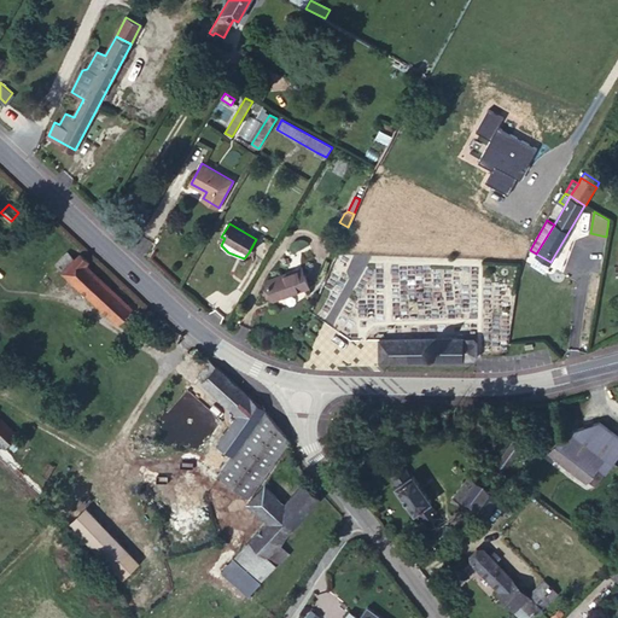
[(117,322),(130,308),(86,264),(89,261),(81,254),(76,260),(69,252),(57,266),(117,322)]
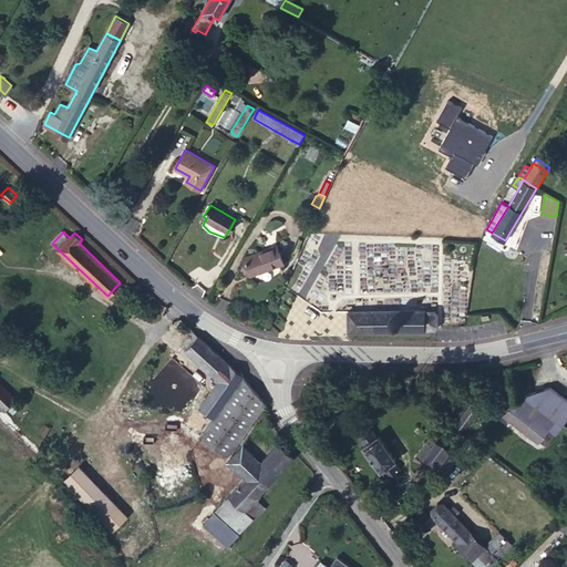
[(498,245),(502,239),(490,233),(486,238),(498,245)]
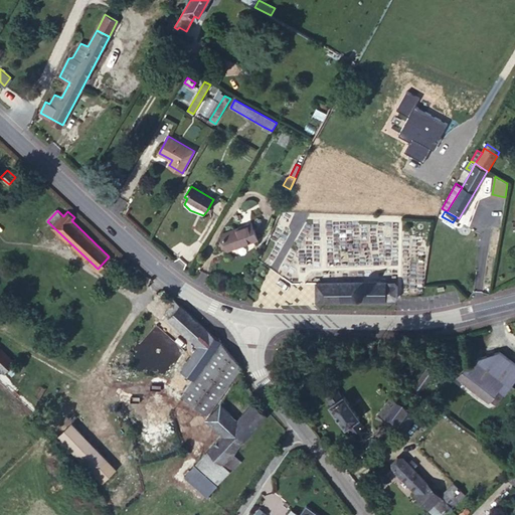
[(258,238),(251,223),(222,234),(228,249),(258,238)]
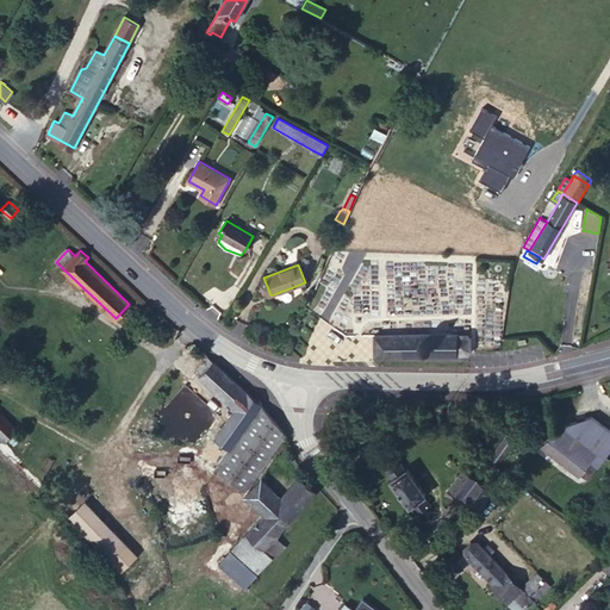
[(458,355),(458,354),(468,354),(472,350),(471,337),(468,334),(458,335),(458,334),(374,335),(375,356),(458,355)]
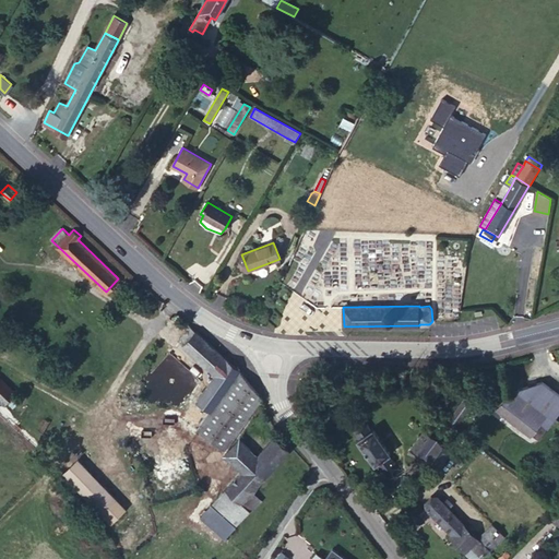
[(197,331),(191,326),(179,341),(216,375),(198,402),(211,412),(240,371),(197,331)]
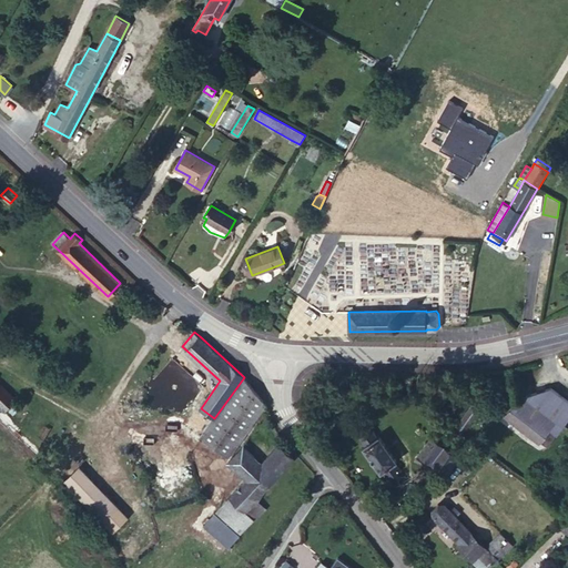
[(266,404),(244,377),(214,418),(201,437),(229,457),(266,404)]
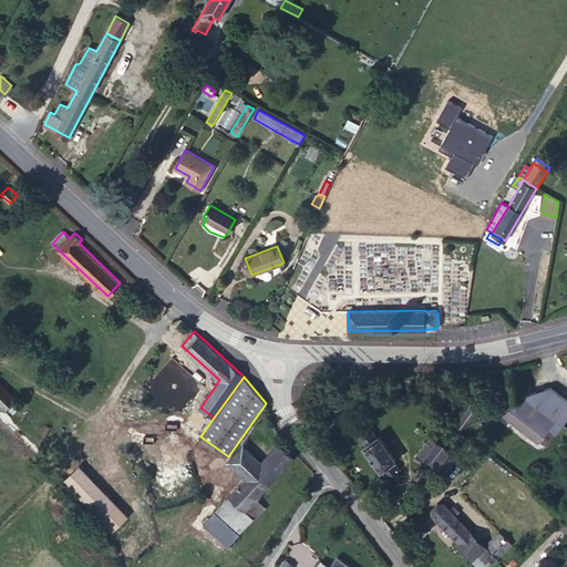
[(14,398),(0,383),(0,404),(4,409),(14,398)]
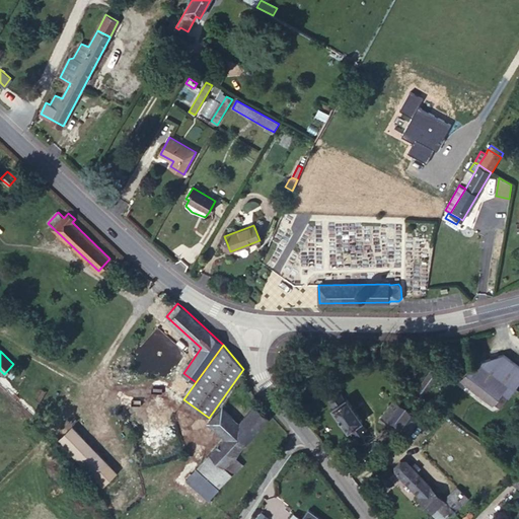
[(510,396),(518,383),(518,365),(504,355),(473,364),(461,379),(494,403),(504,391),(510,396)]
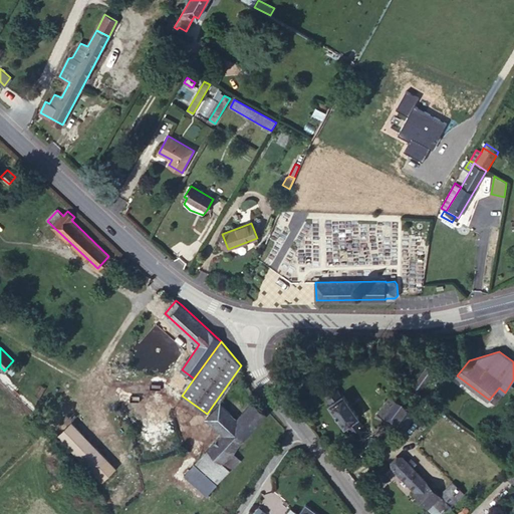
[(414,388),(420,392),(432,374),(426,369),(414,388)]
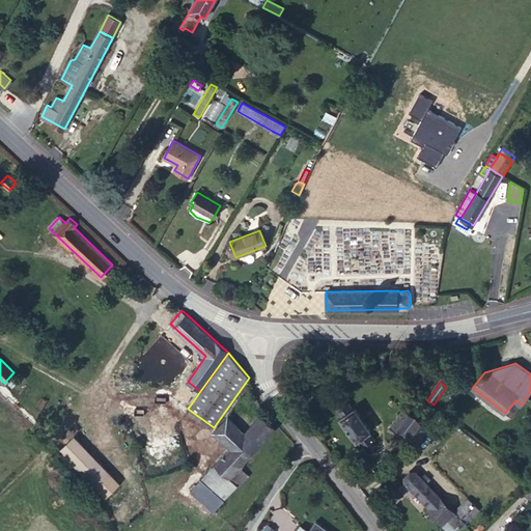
[(434,404),(427,400),(422,408),(428,412),(434,404)]
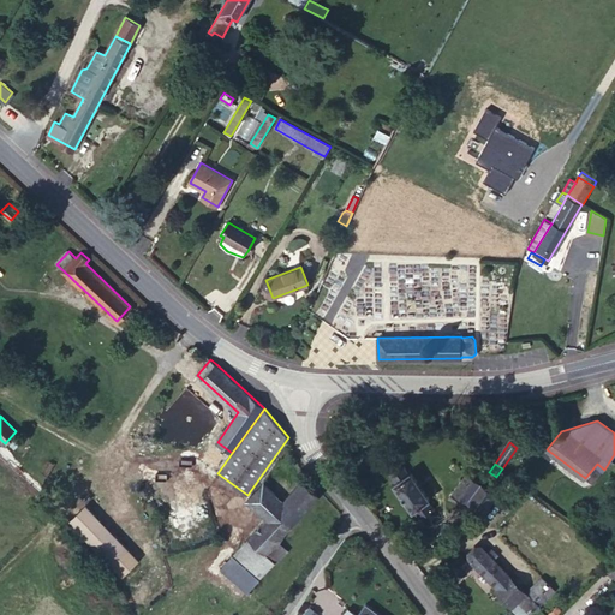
[(597,464),(585,478),(593,484),(604,470),(597,464)]
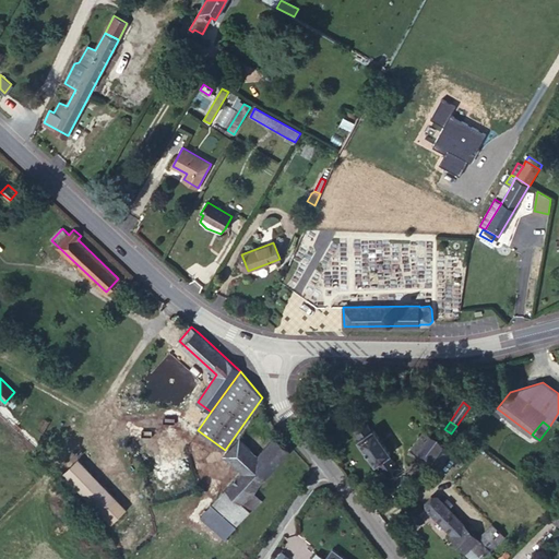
[(389,455),(391,453),(373,429),(371,430),(366,423),(354,431),(359,438),(358,440),(376,464),(377,463),(382,471),(394,462),(389,455)]
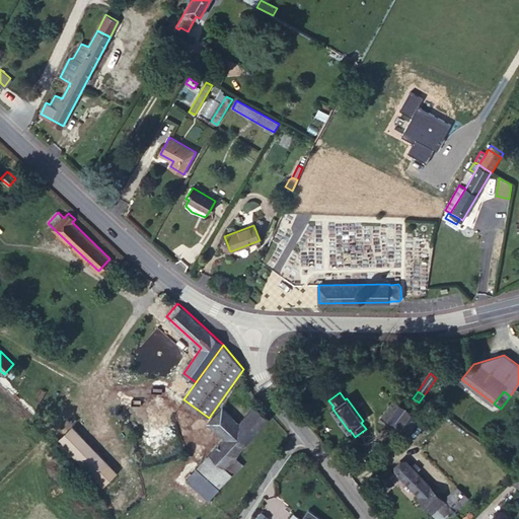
[(394,400),(379,421),(391,429),(394,425),(406,409),(394,400)]
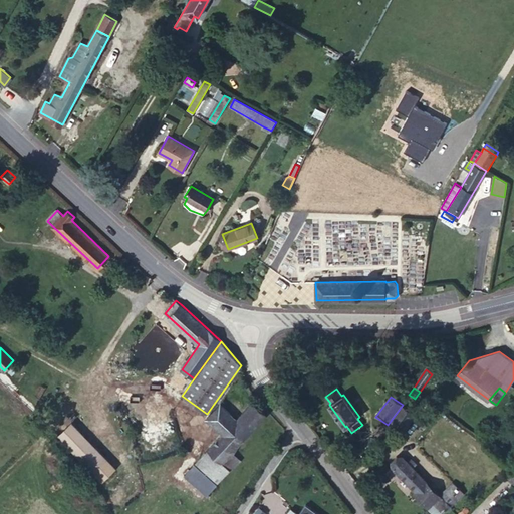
[(223,434),(194,465),(216,485),(230,470),(229,469),(223,463),(231,453),(267,415),(253,402),(237,419),(223,434)]
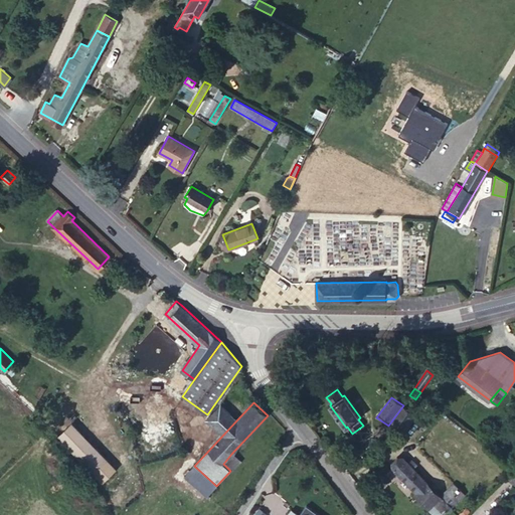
[(221,404),(207,418),(223,435),(237,419),(221,404)]
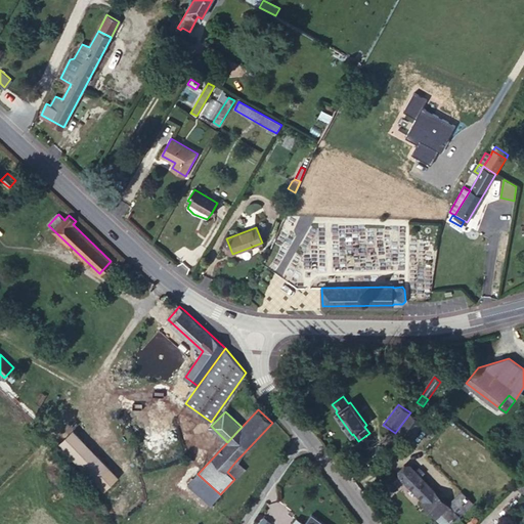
[(410,412),(398,429),(413,442),(427,425),(410,412)]
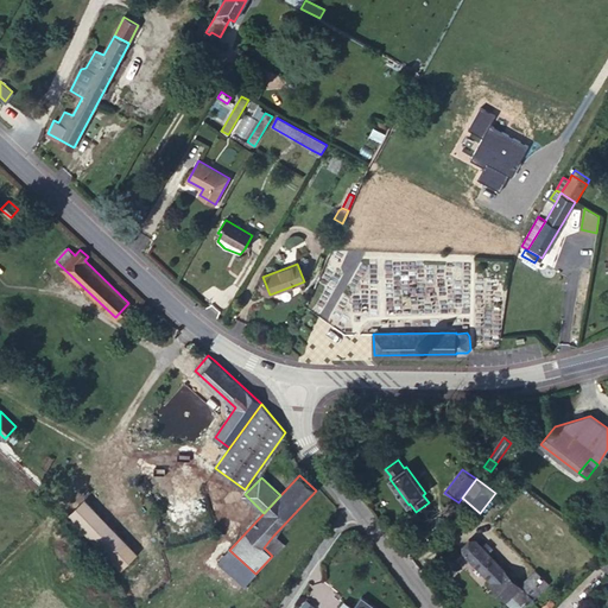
[(137,553),(86,500),(70,514),(121,568),(137,553)]
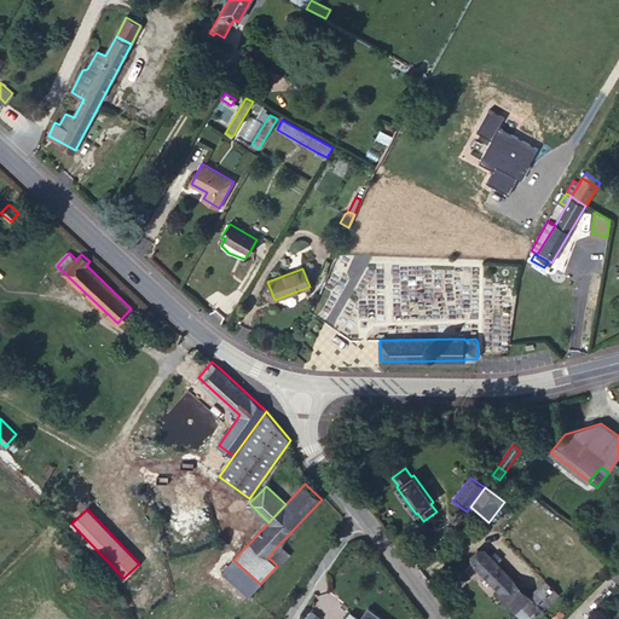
[(287,553),(278,545),(268,557),(276,565),(287,553)]
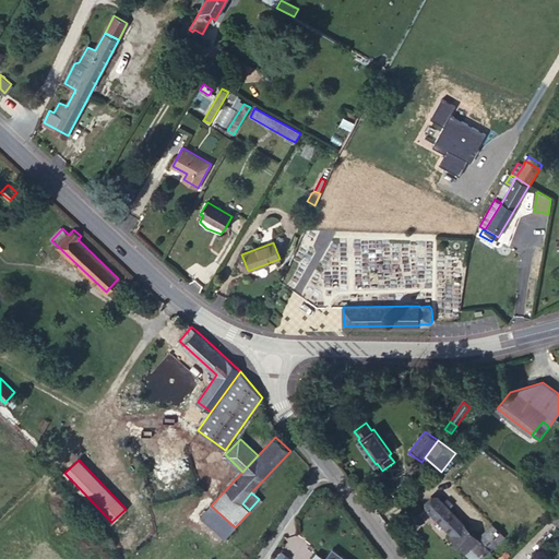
[(443,501),(438,497),(423,507),(448,534),(450,536),(460,546),(456,549),(466,558),(484,558),(487,557),(488,555),(491,551),(495,549),(492,547),(503,536),(492,524),(478,538),(471,531),(467,526),(449,508),(443,501)]
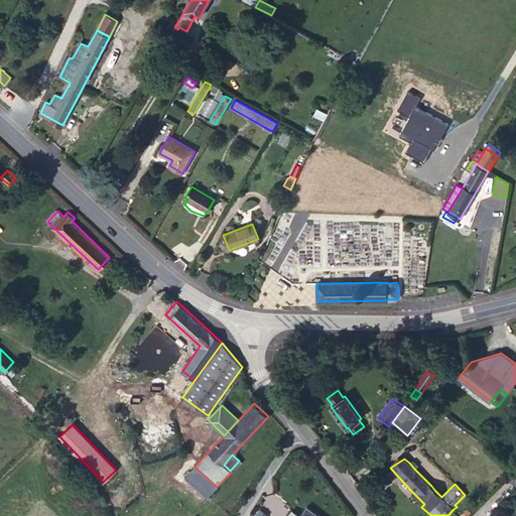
[(412,460),(409,463),(414,469),(418,465),(412,460)]
